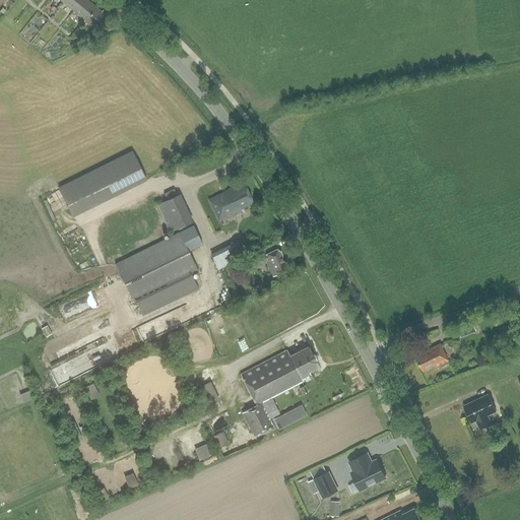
[(86,0),(72,0),(68,5),(78,14),(89,1),(86,0)]
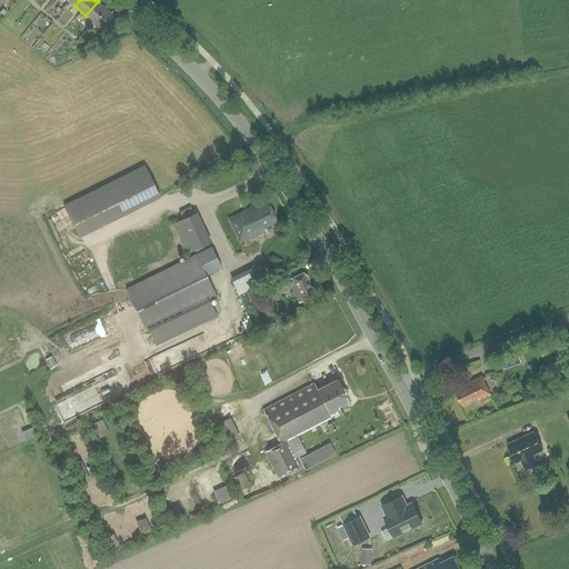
[(98,1),(86,16),(92,21),(92,22),(97,26),(109,11),(98,1)]
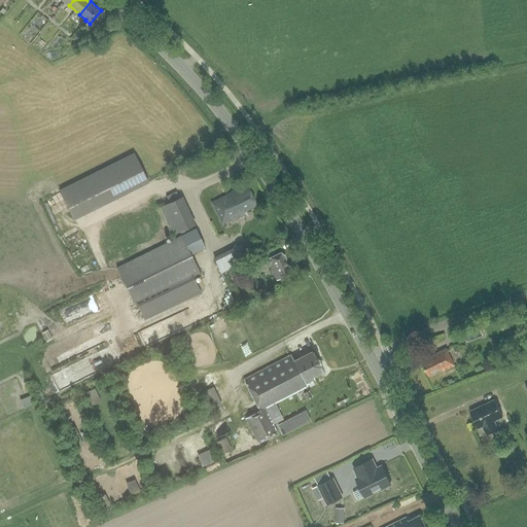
[(103,12),(101,10),(90,24),(100,33),(114,15),(106,8),(103,12)]
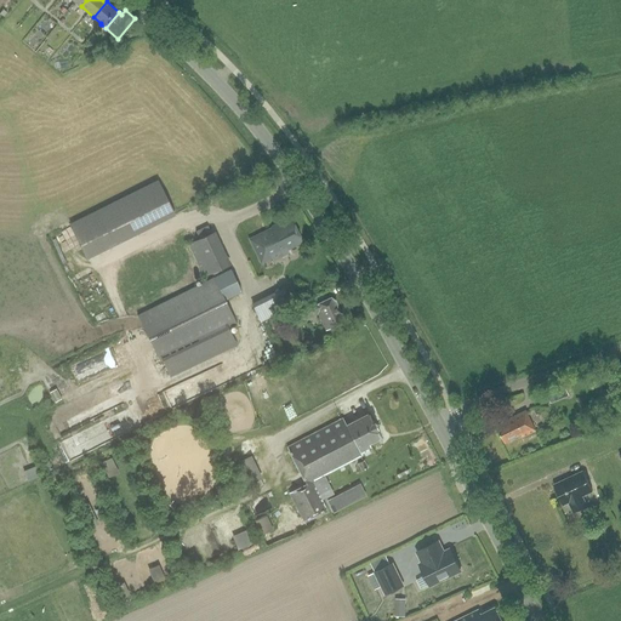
[(91,255),(182,217),(166,180),(75,218),(91,255)]
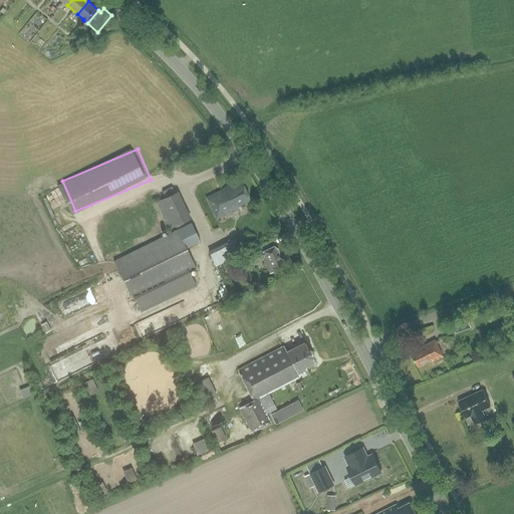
[(240,180),(205,197),(217,220),(233,211),(231,207),(249,198),(240,180)]
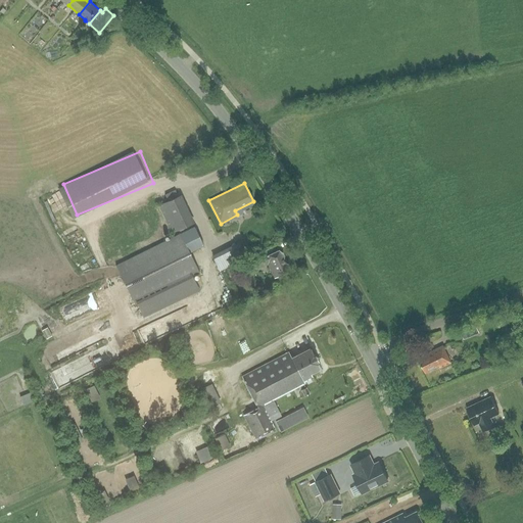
[(199,224),(188,194),(162,203),(173,233),(199,224)]
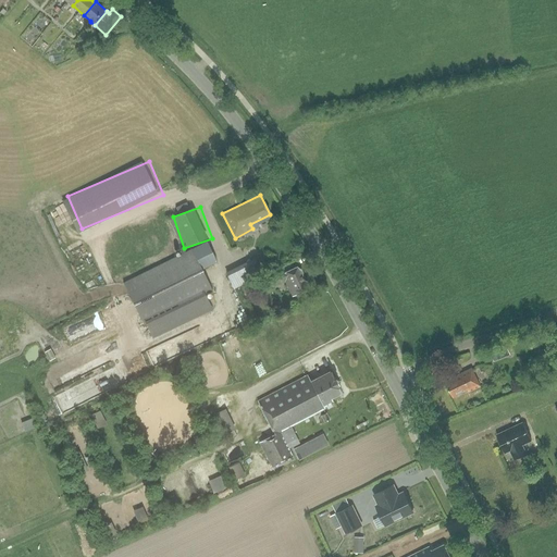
[(212,307),(207,294),(213,291),(202,269),(217,261),(206,242),(126,282),(147,323),(148,323),(153,335),(212,307)]
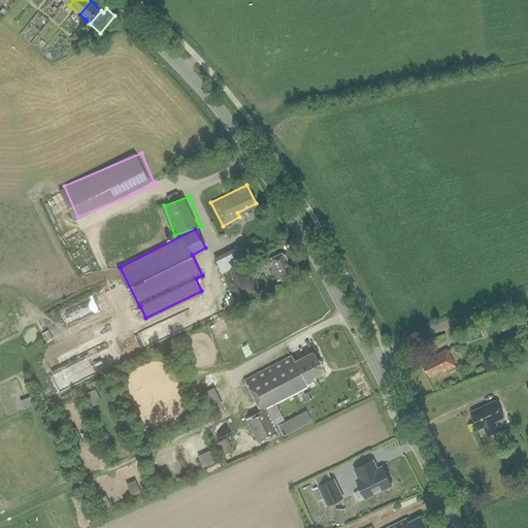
[(219,257),(225,272),(259,257),(253,241),(219,257)]
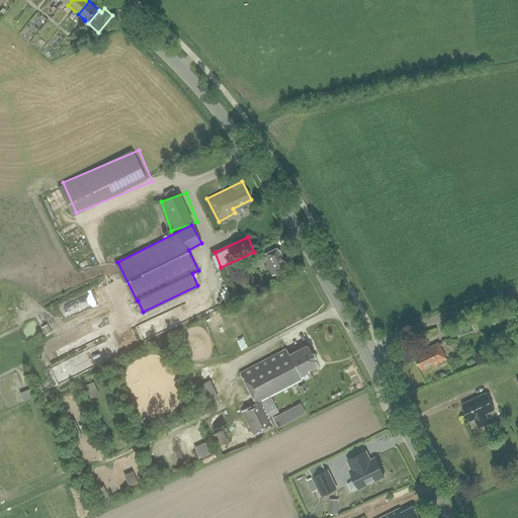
[(271,276),(287,268),(277,248),(261,255),(260,254),(250,259),(251,260),(248,261),(252,269),(264,262),(271,276)]
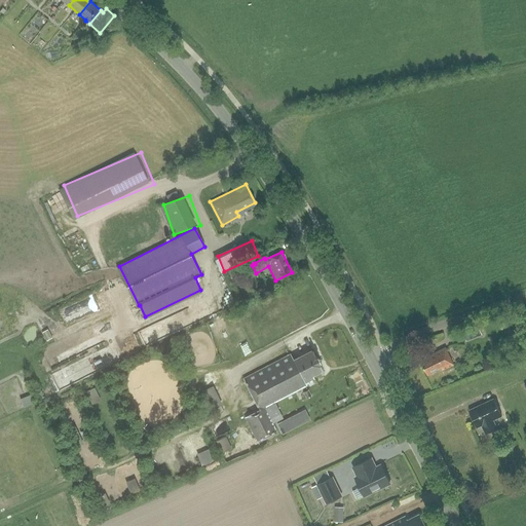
[(239,264),(228,270),(232,278),(243,272),(239,264)]
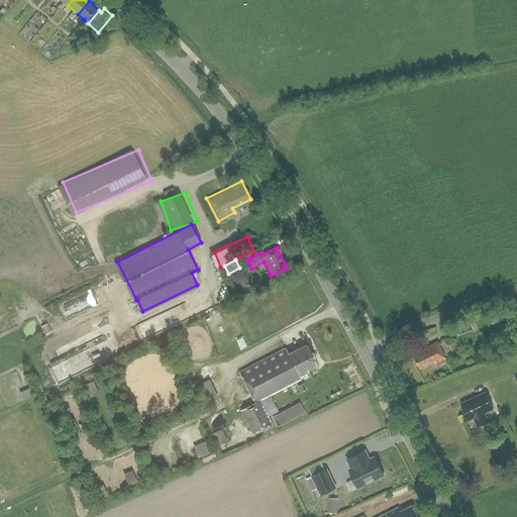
[(213,329),(224,325),(220,313),(209,317),(213,329)]
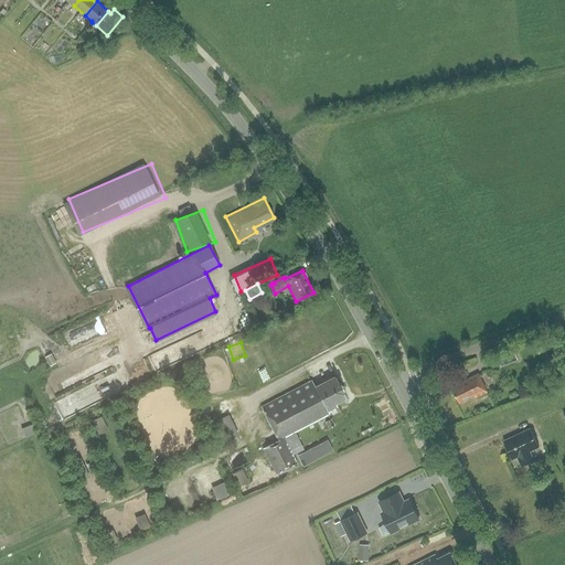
[(497,355),(502,366),(518,360),(513,349),(497,355)]
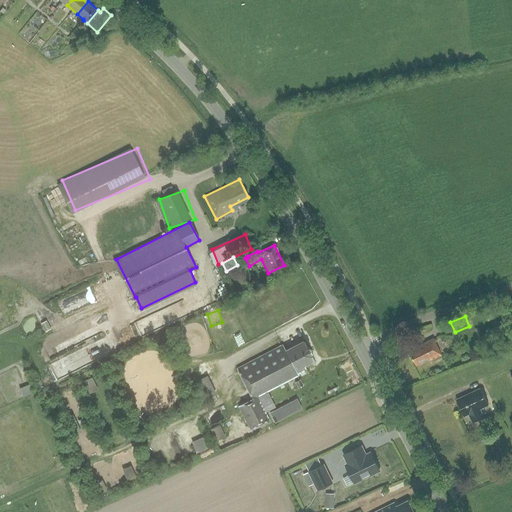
[(48,331),(58,326),(53,318),(44,323),(48,331)]
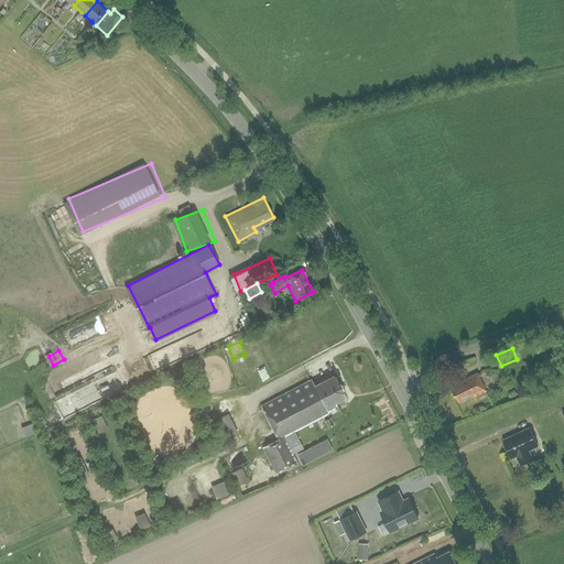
[(475,398),(486,391),(477,373),(451,387),(459,401),(473,394),(475,398)]
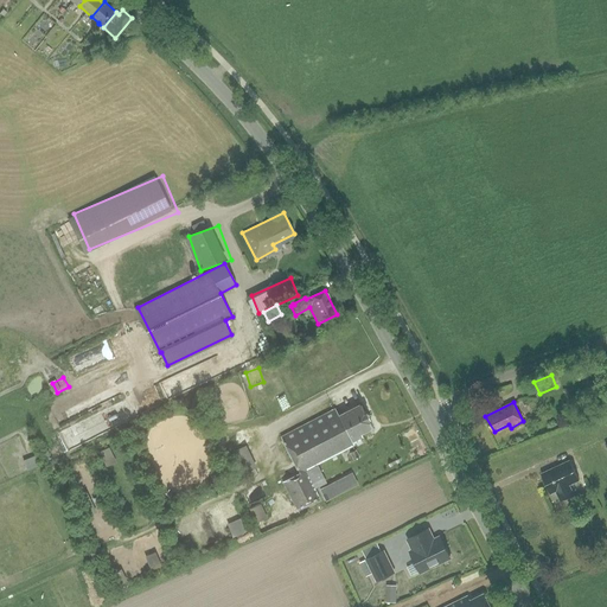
[(281,436),(300,472),(282,480),(296,509),(318,498),(304,471),(352,447),(350,442),(359,438),(357,434),(369,427),(357,404),(334,416),(332,410),(281,436)]
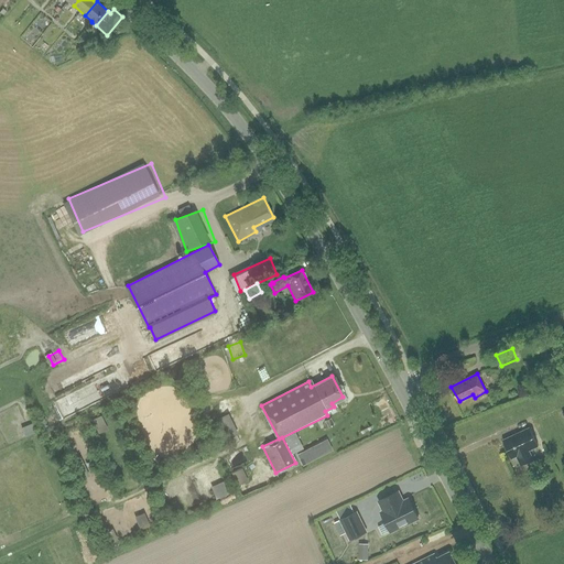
[(331,416),(325,420),(329,427),(334,425),(331,416)]
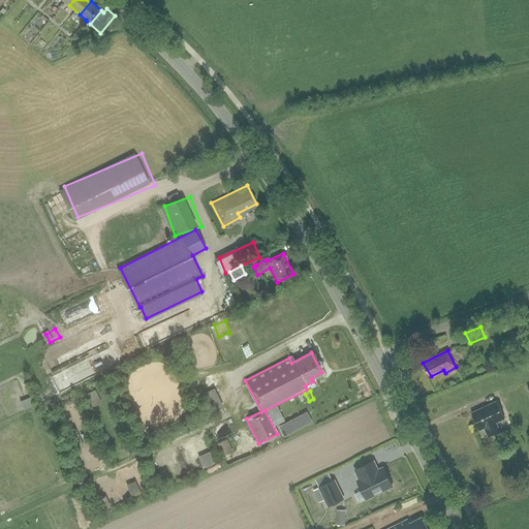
[(23,399),(26,409),(38,405),(35,396),(23,399)]
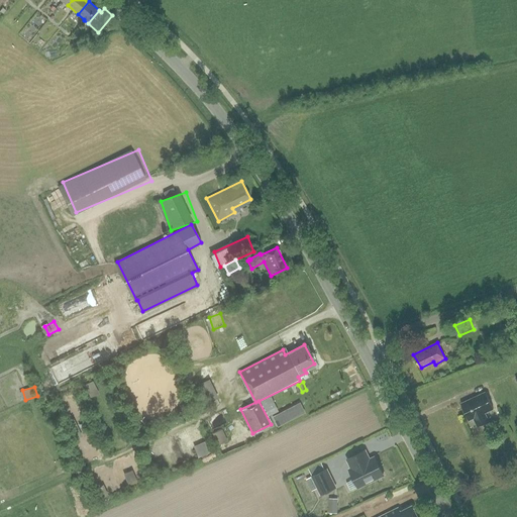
[(486,413),(494,409),(487,393),(461,405),(470,421),(475,418),(479,427),(490,422),(486,413)]
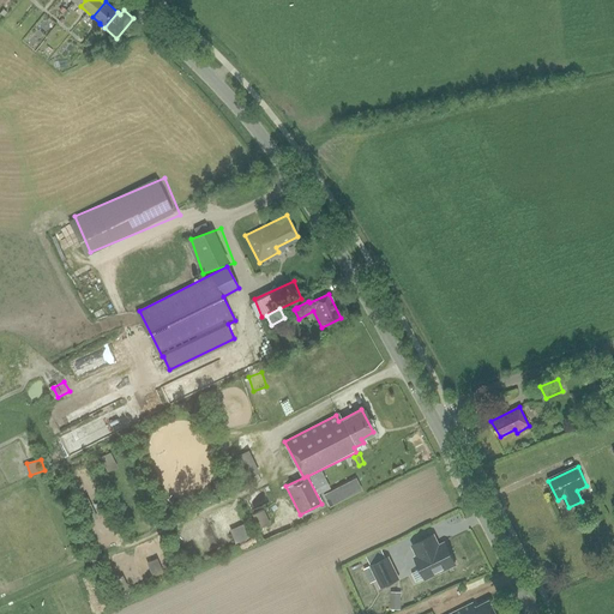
[(258,473),(247,479),(251,485),(260,480),(258,473)]
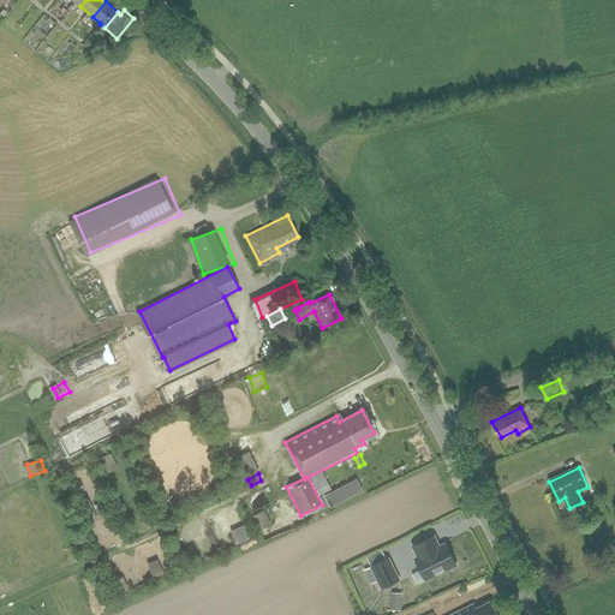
[(332,484),(328,476),(320,479),(317,475),(315,475),(320,489),(332,484)]
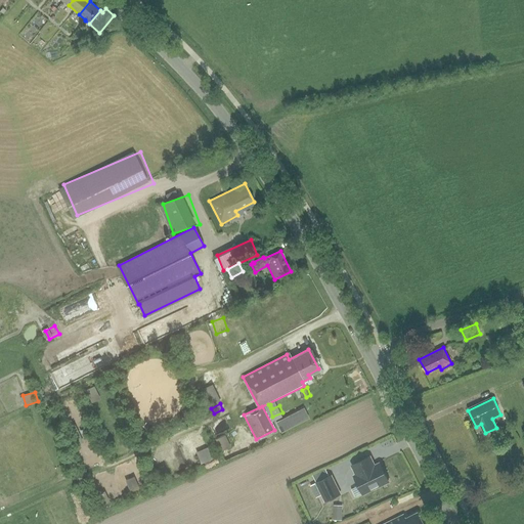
[(281,430),(305,418),(301,409),(276,422),(281,430)]
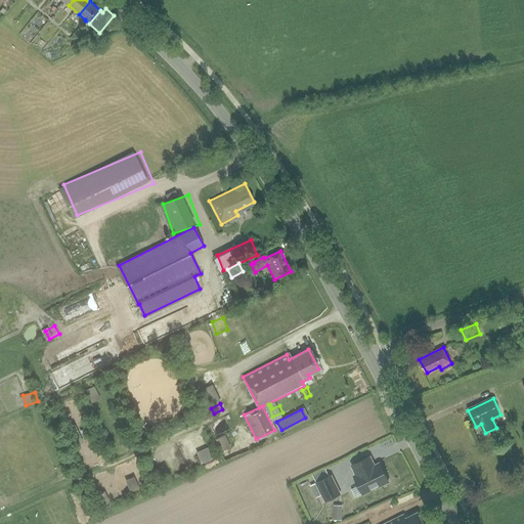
[(219,438),(225,450),(234,446),(228,434),(219,438)]
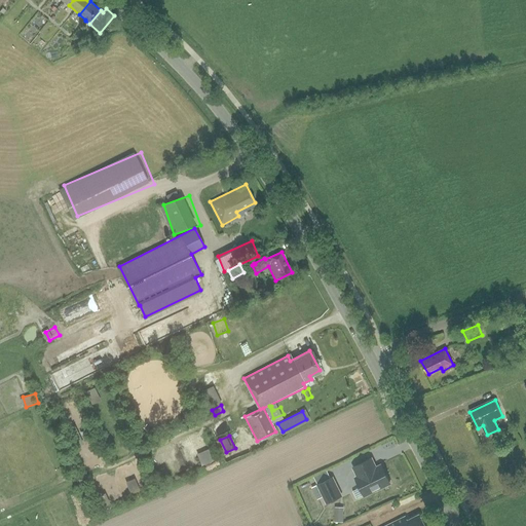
[(200,453),(205,465),(218,460),(212,448),(200,453)]
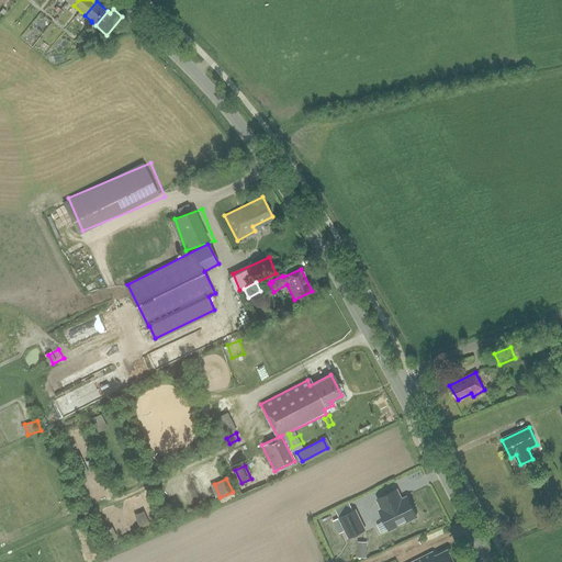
[(377,526),(381,534),(389,529),(389,530),(416,517),(407,498),(401,502),(395,491),(378,499),(383,510),(380,512),(384,521),(377,526)]
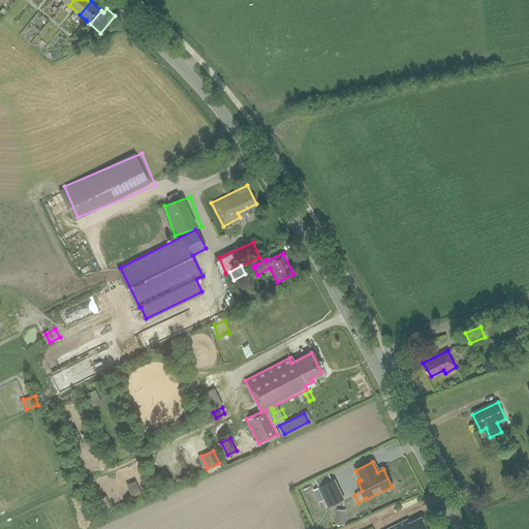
[(130,484),(134,495),(145,492),(139,479),(130,484)]
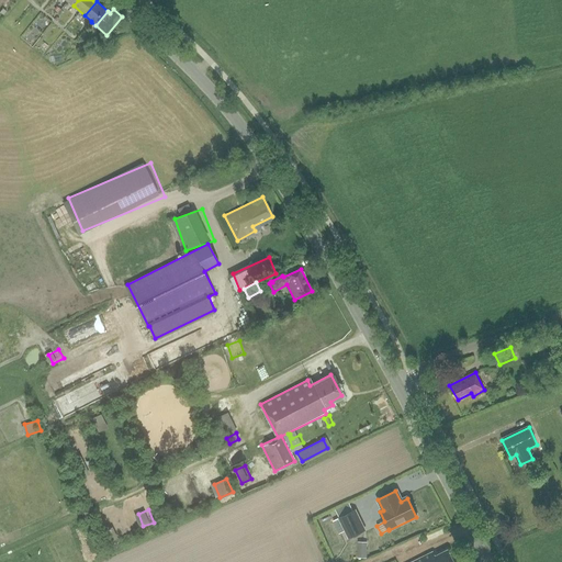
[(355,510),(333,521),(339,535),(345,531),(348,538),(364,530),(355,510)]
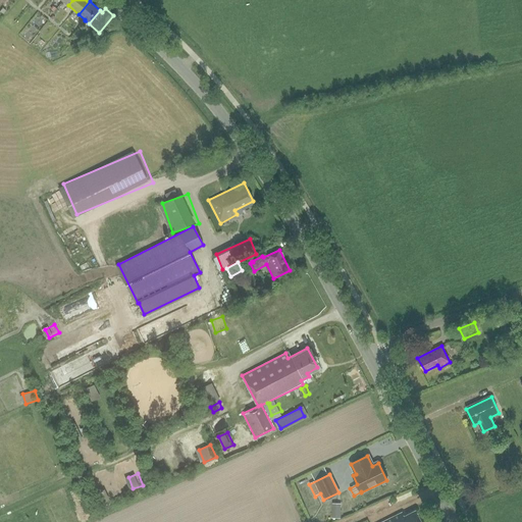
[(332,508),(332,518),(341,518),(342,508),(332,508)]
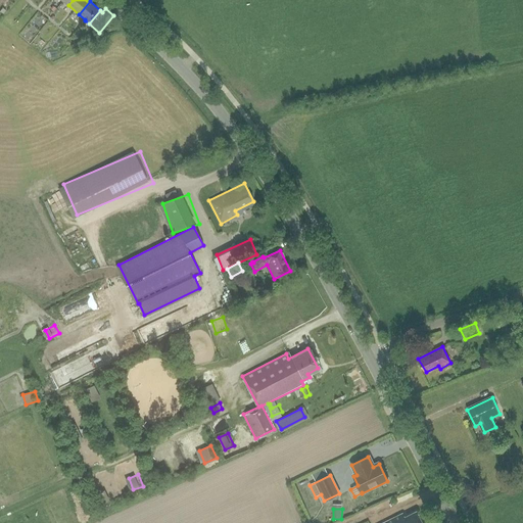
[(422,522),(417,512),(406,517),(405,515),(385,522),(422,522)]
